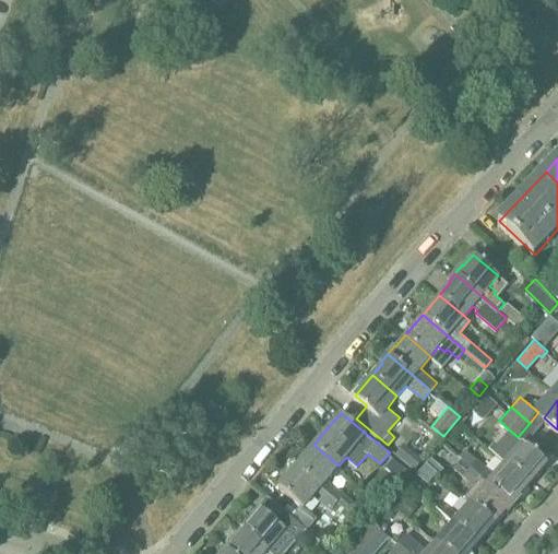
[(495,439),(489,446),(507,460),(531,481),(548,461),(523,440),(513,451),(505,444),(502,447),(495,439)]
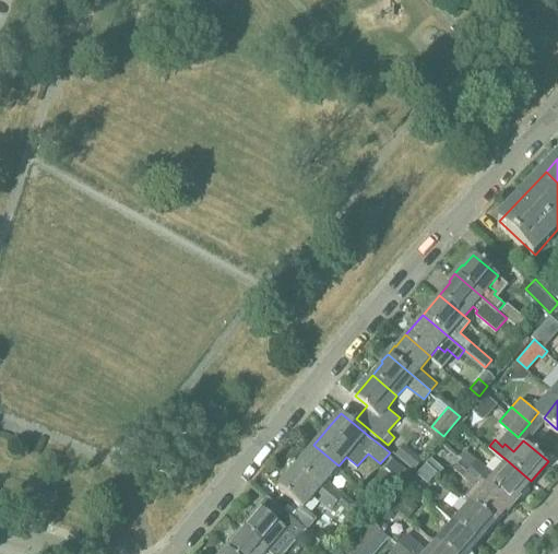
[(296,464),(340,501),(339,502),(349,511),(357,502),(328,478),(339,466),(313,445),(296,464)]
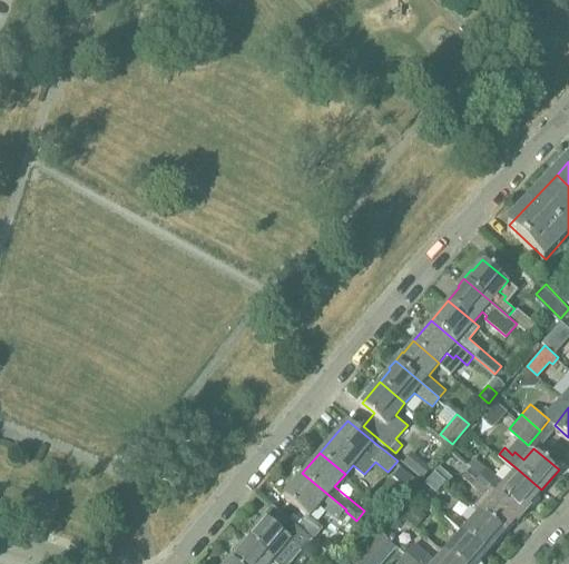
[(468,462),(472,465),(499,488),(523,511),(541,490),(517,468),(504,481),(474,455),(468,462)]
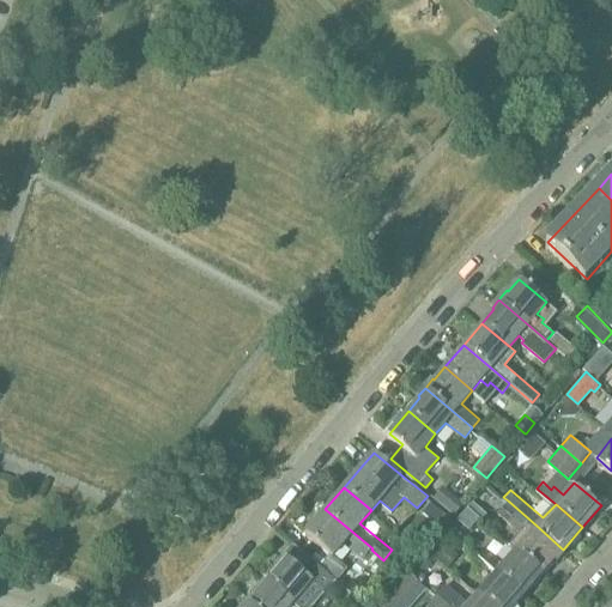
[(453,491),(443,503),(455,513),(466,501),(453,491)]
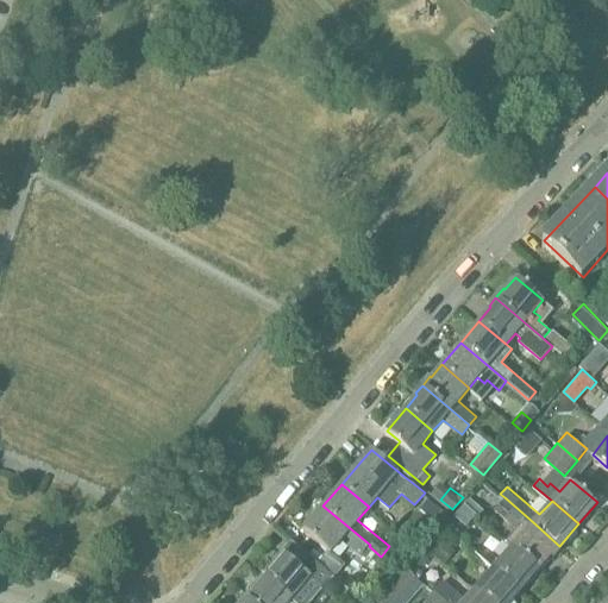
[(507,538),(514,544),(541,567),(559,546),(533,522),(505,497),(494,508),(516,527),(507,538)]
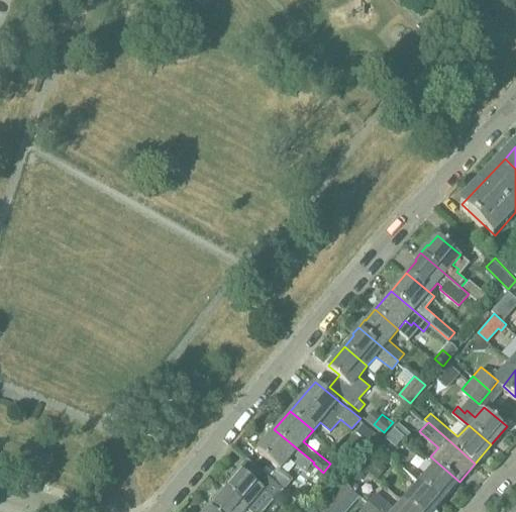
[(395,445),(403,436),(393,427),(385,437),(395,445)]
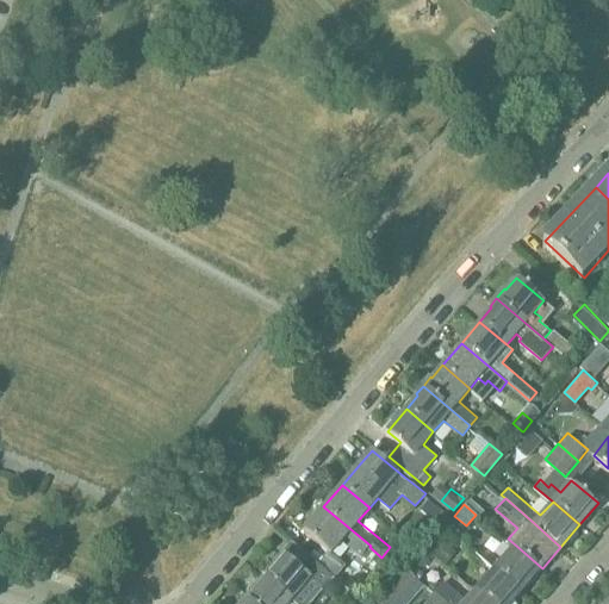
[(329,548),(318,561),(334,576),(346,561),(334,550),(346,536),(350,540),(348,543),(362,555),(370,547),(371,546),(323,506),(305,529),(329,548)]
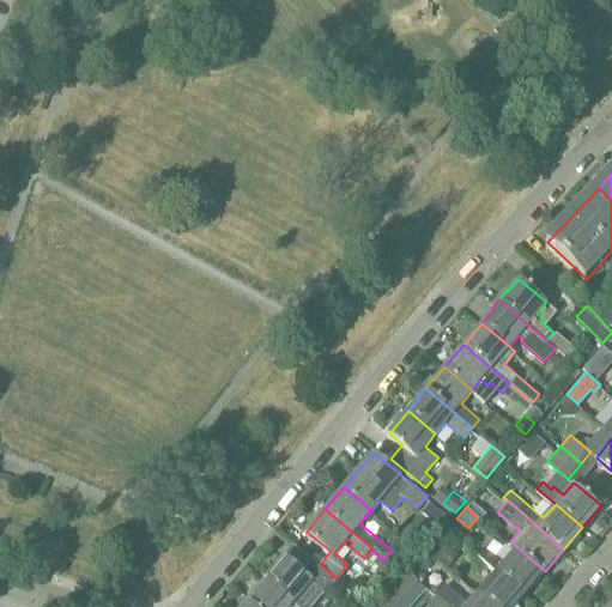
[(486,545),(480,552),(498,569),(526,593),(545,571),(517,547),(506,562),(486,545)]
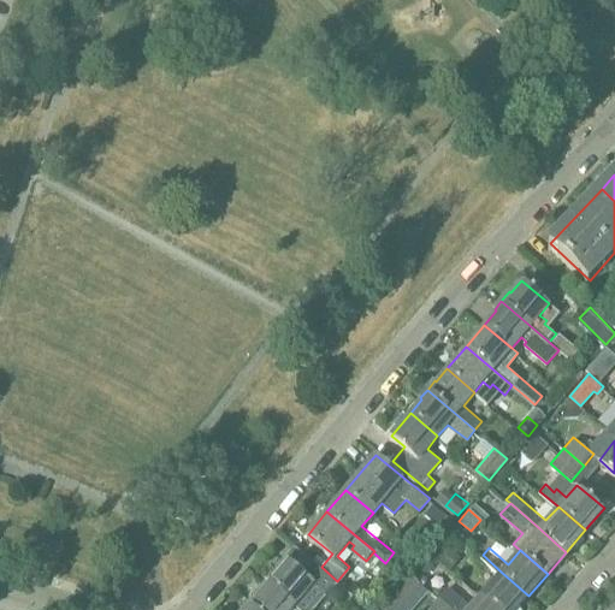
[(331,588),(337,581),(321,567),(314,562),(306,572),(289,557),(268,581),(295,605),(301,609),(311,609),(325,593),(326,594),(331,588)]
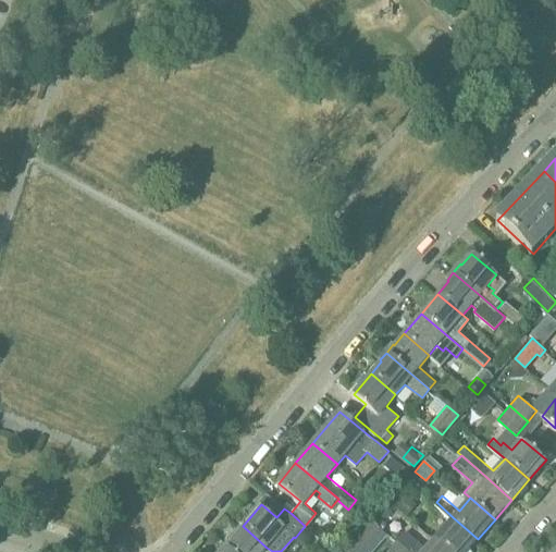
[(378,513),(373,518),(383,527),(387,522),(378,513)]
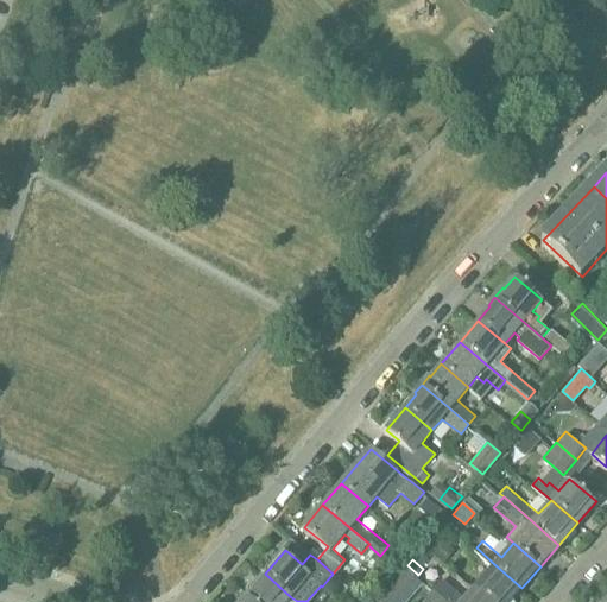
[(374,597),(379,601),(391,601),(416,575),(403,564),(374,597)]
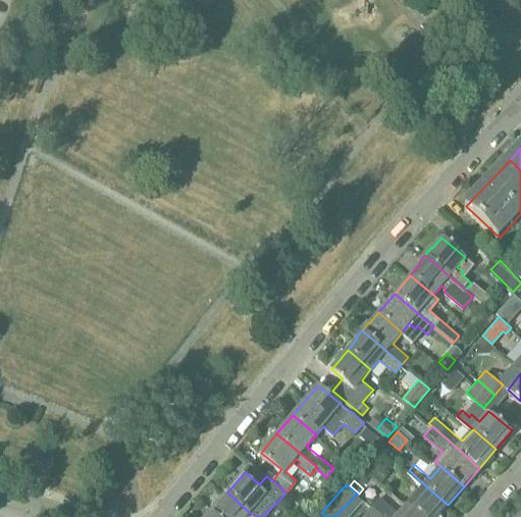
[(424,484),(408,503),(424,516),(436,516),(448,505),(424,484)]
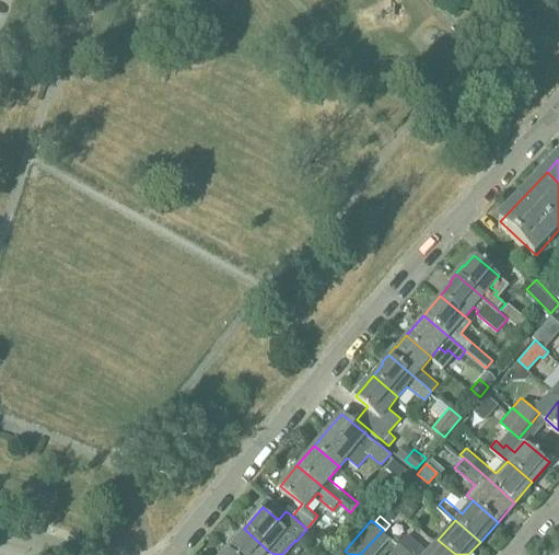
[(244,529),(226,550),(233,554),(264,554),(268,551),(244,529)]
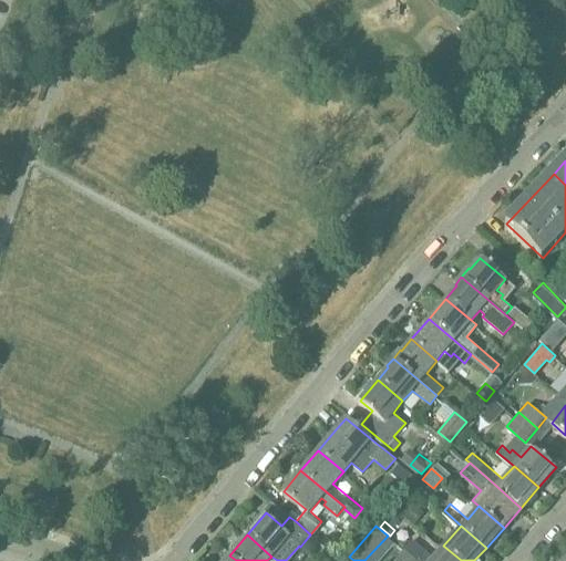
[(412,538),(404,547),(420,560),(461,560),(443,546),(434,557),(412,538)]
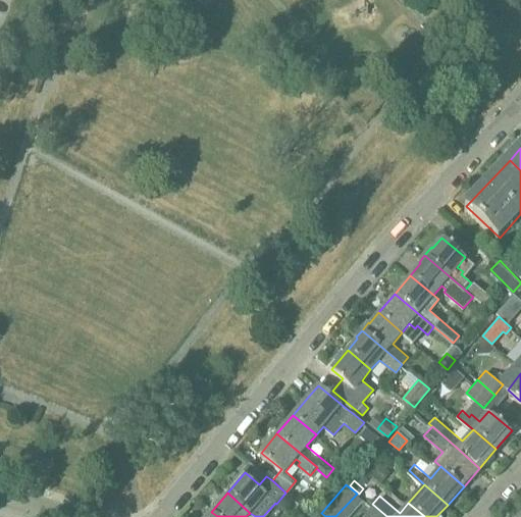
[(293,516),(314,516),(299,503),(292,511),(293,516)]
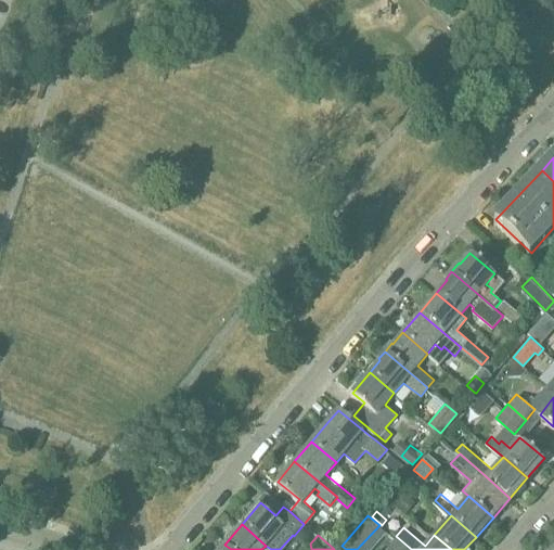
[(411,549),(396,536),(385,549),(387,549),(411,549)]
